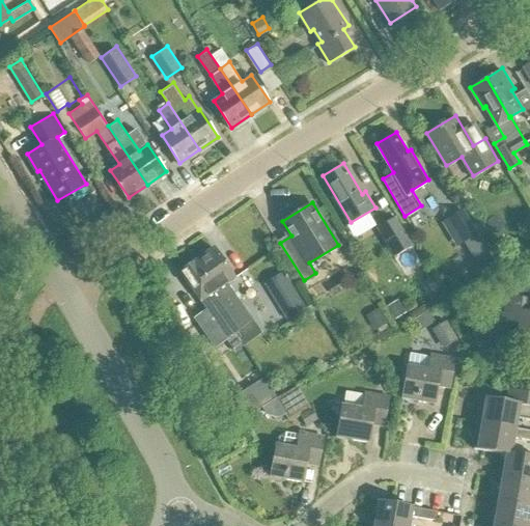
[(478,231),(463,206),(448,216),(464,241),(478,231)]
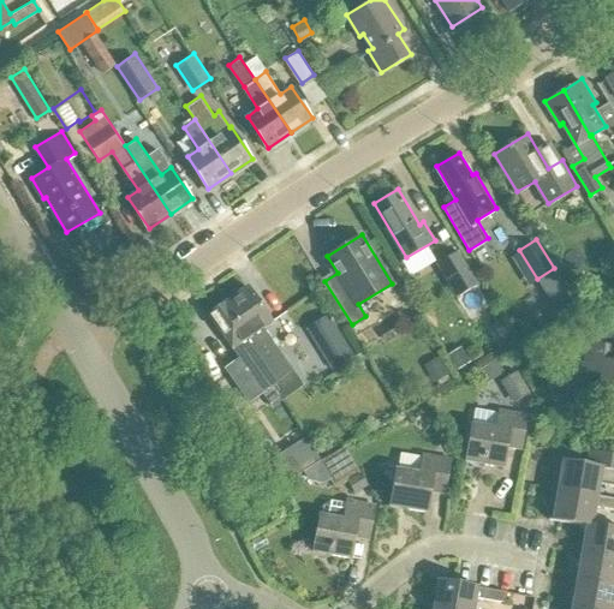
[(437,262),(457,294),(477,282),(458,249),(437,262)]
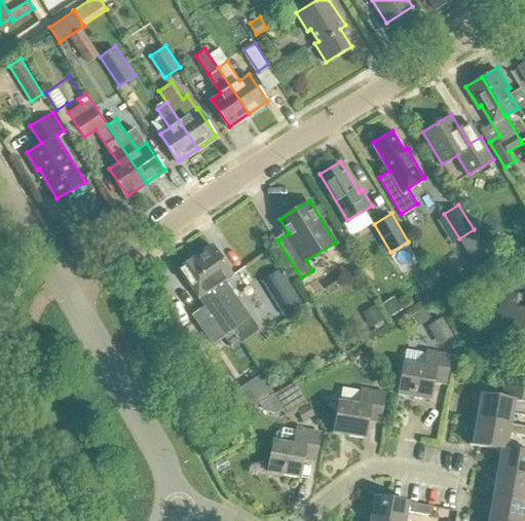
[(212,244),(192,257),(214,288),(224,303),(235,325),(236,325),(246,337),(259,328),(225,278),(232,273),(212,244)]
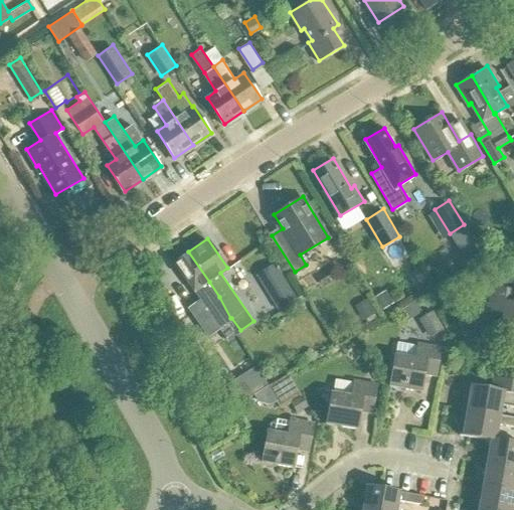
[(230,318),(219,297),(209,282),(188,251),(174,261),(218,323),(219,325),(218,326),(225,336),(234,330),(228,320),(230,318)]
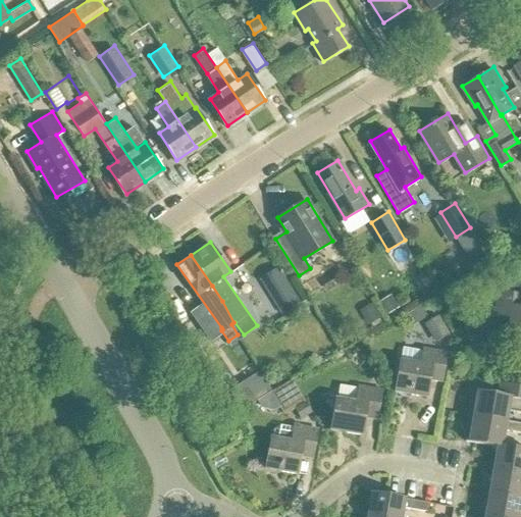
[(278,265),(260,276),(282,311),(300,300),(278,265)]
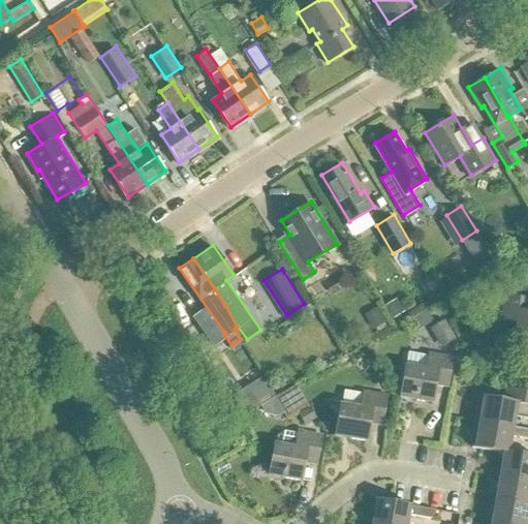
[(514,340),(527,342),(527,297),(505,293),(501,317),(517,319),(514,340)]
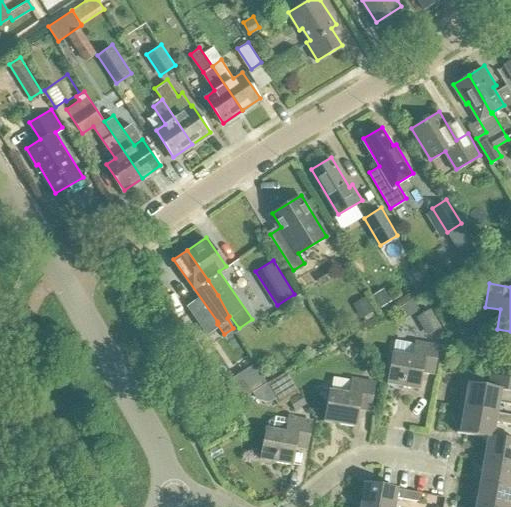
[(479,292),(475,285),(466,290),(470,297),(479,292)]
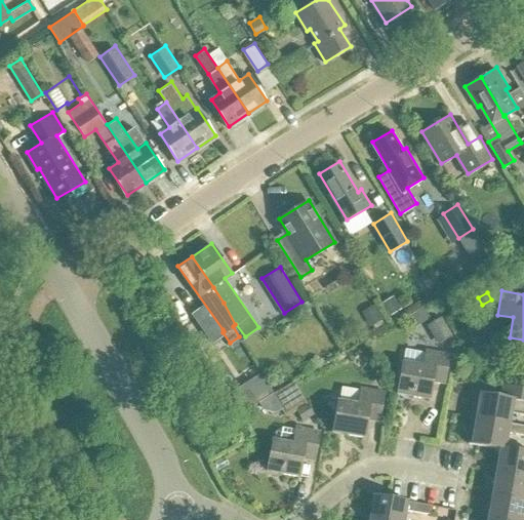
[(402,307),(394,293),(381,301),(390,314),(402,307)]
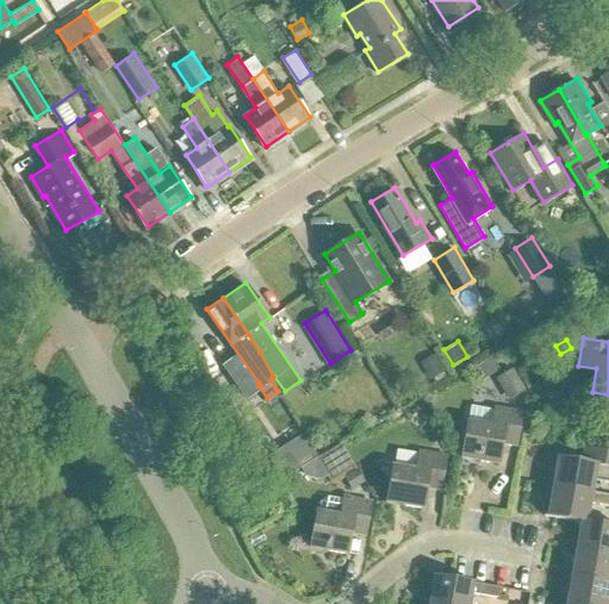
[(434,352),(421,360),(430,377),(443,368),(434,352)]
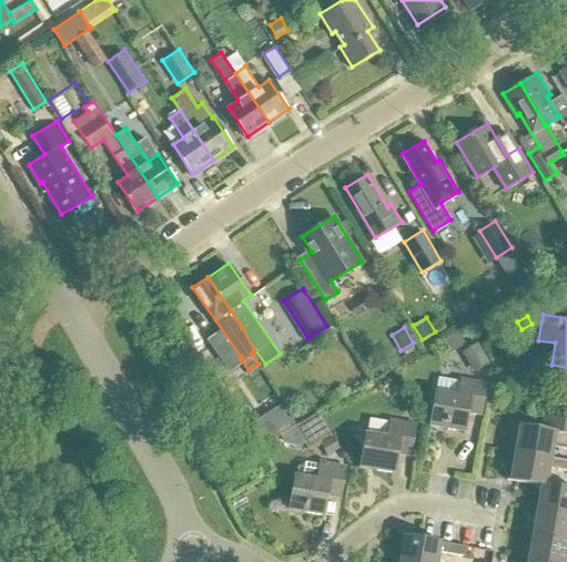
[(463,349),(475,370),(490,361),(478,340),(463,349)]
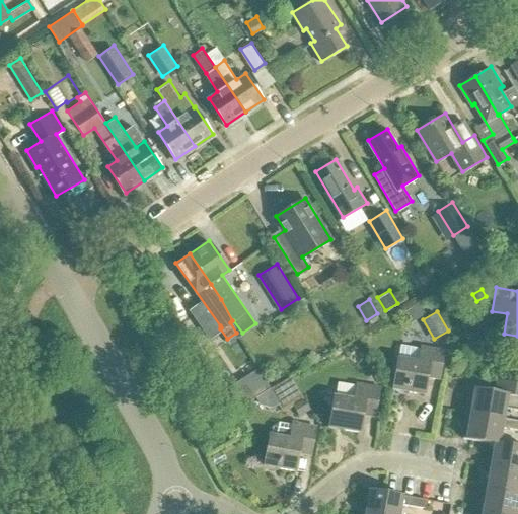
[(398,356),(392,387),(425,393),(428,375),(440,377),(445,348),(421,344),(421,347),(401,343),(399,357),(398,356)]
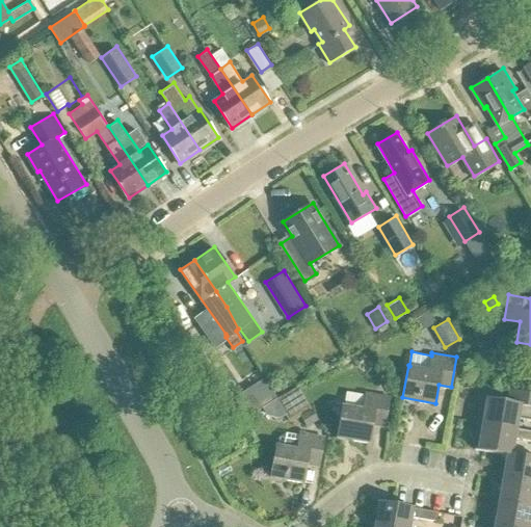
[(286,380),(275,386),(280,392),(289,386),(286,380)]
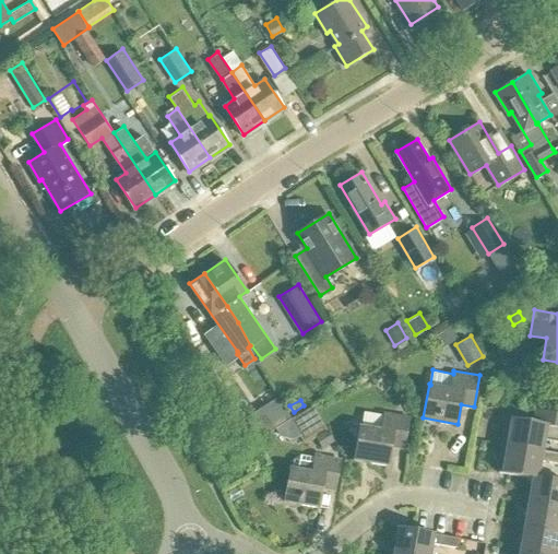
[(315,404),(292,416),(306,439),(328,426),(315,404)]
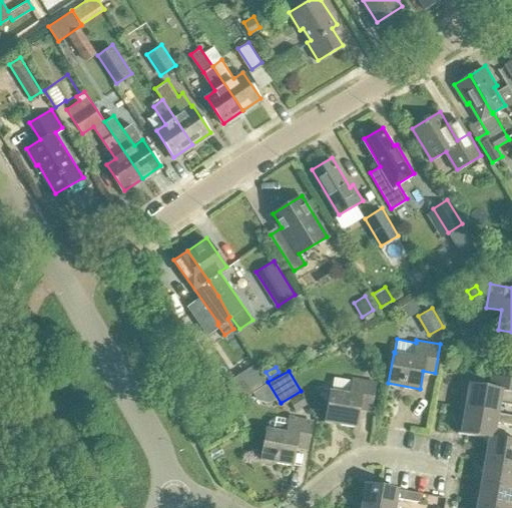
[(240,372),(225,381),(237,400),(252,391),(240,372)]
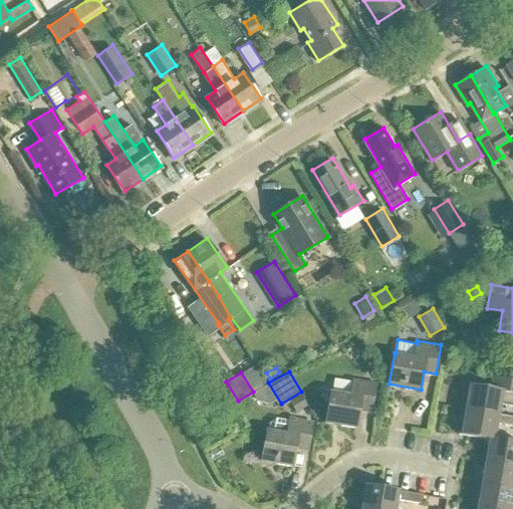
[(470,384),(466,408),(499,414),(499,412),(501,403),(512,405),(512,378),(492,374),(490,387),(470,384)]
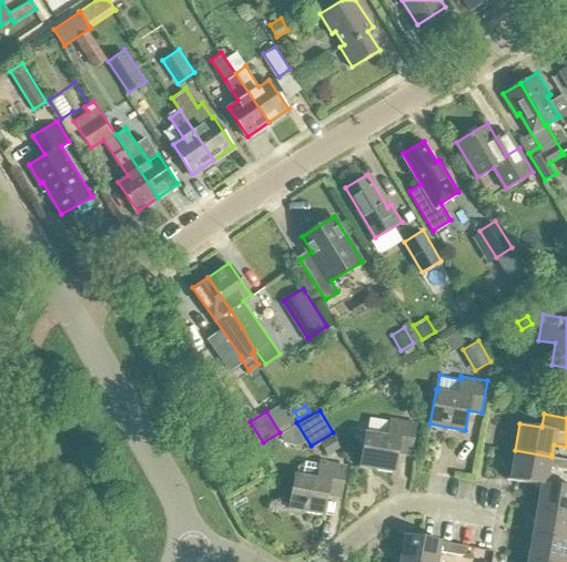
[(391,417),(387,435),(366,431),(360,465),(395,471),(398,451),(412,453),(417,421),(391,417)]
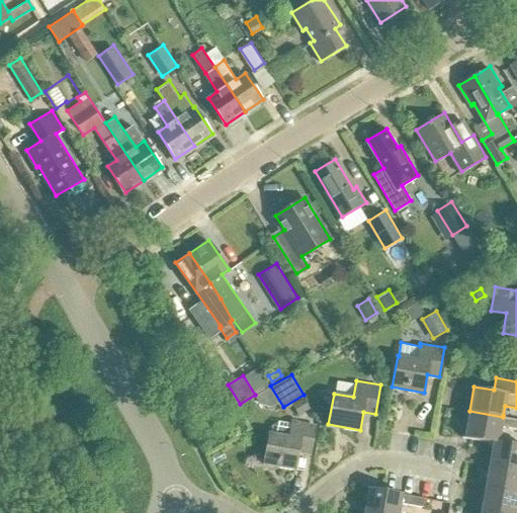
[(304,396),(292,403),(297,413),(310,407),(304,396)]
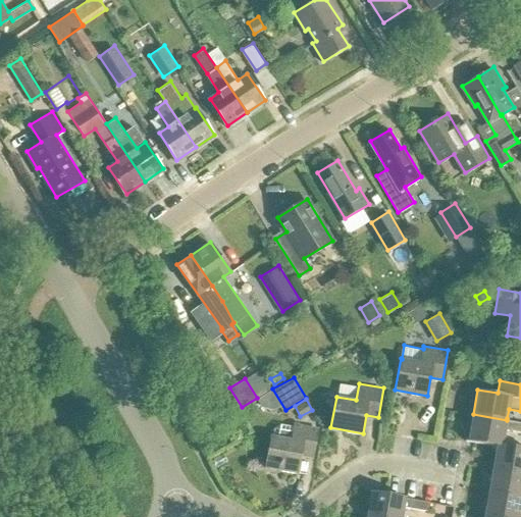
[(469,440),(498,445),(498,444),(503,445),(503,444),(506,428),(520,430),(520,421),(507,418),(507,420),(473,414),(469,440)]
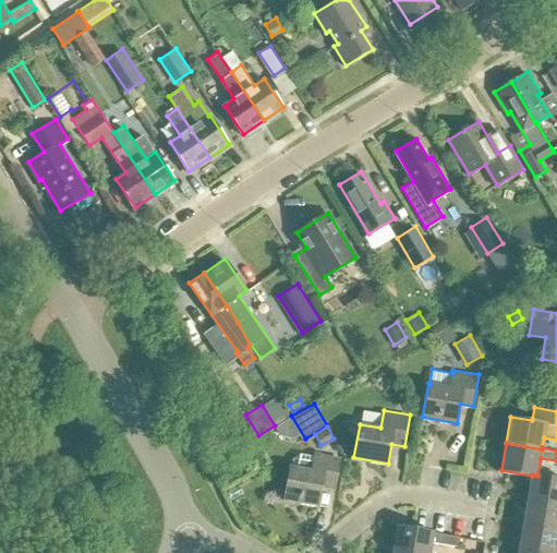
[(285,499),(318,505),(322,485),(335,488),(340,457),(314,453),(314,455),(301,452),(293,457),(292,466),(290,466),(285,499)]
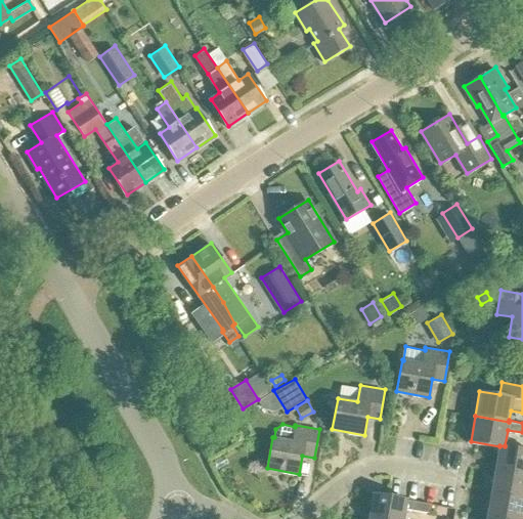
[(499,446),(495,470),(522,474),(522,448),(505,445),(505,446),(499,445),(499,446)]
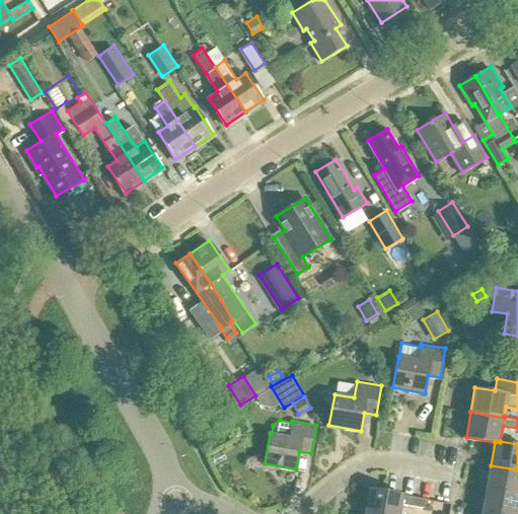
[(517,469),(491,465),(487,489),(517,495),(517,469)]
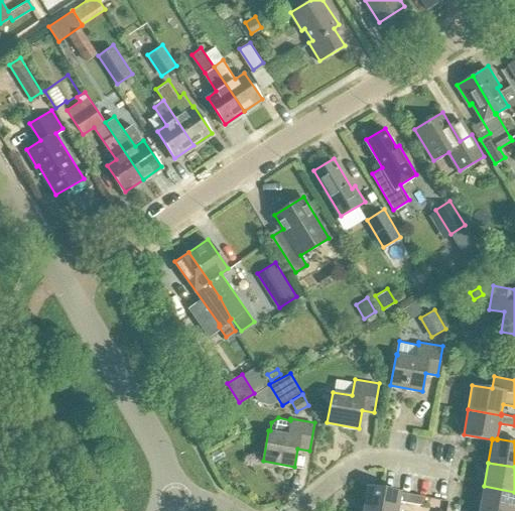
[(368,485),(364,509),(372,510),(397,510),(399,500),(422,504),(424,495),(368,485)]
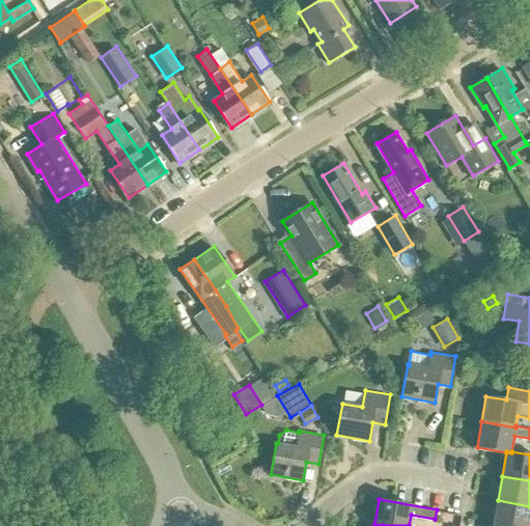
[(529,506),(498,500),(494,525),(498,525),(528,525),(529,520),(529,506)]
